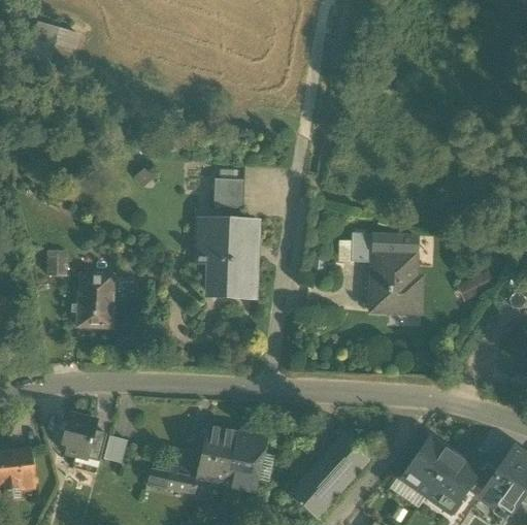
[(81,34),(37,21),(27,58),(50,65),(56,44),(75,51),(81,34)]
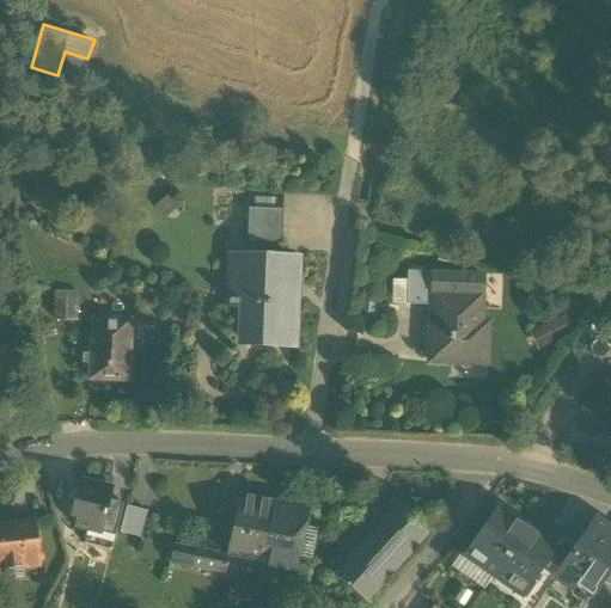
[(255,195),(254,208),(275,209),(276,196),(255,195)]
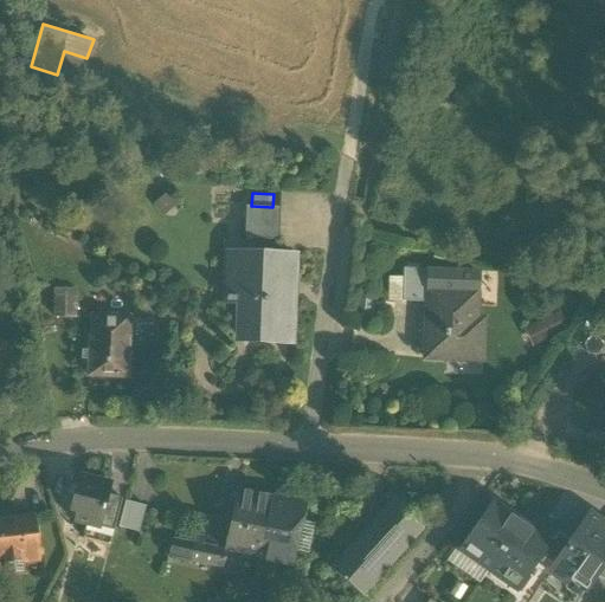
[(248,235),(281,238),(282,208),(272,207),(251,206),(250,206),(248,235)]
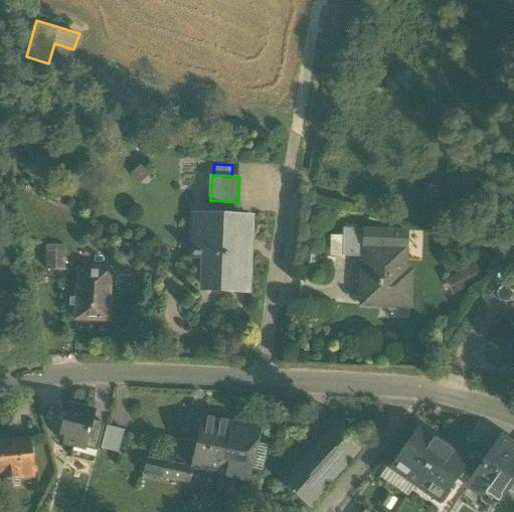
[(208,291),(250,292),(252,216),(196,214),(196,236),(210,237),(208,291)]
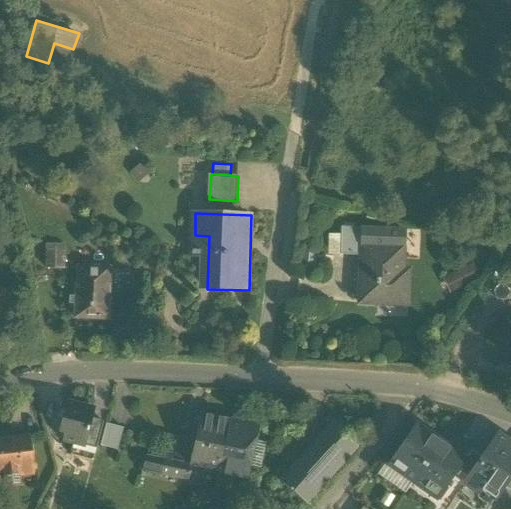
[(341,253),(361,253),(362,243),(363,243),(364,227),(364,225),(342,225),(341,233),(341,253)]
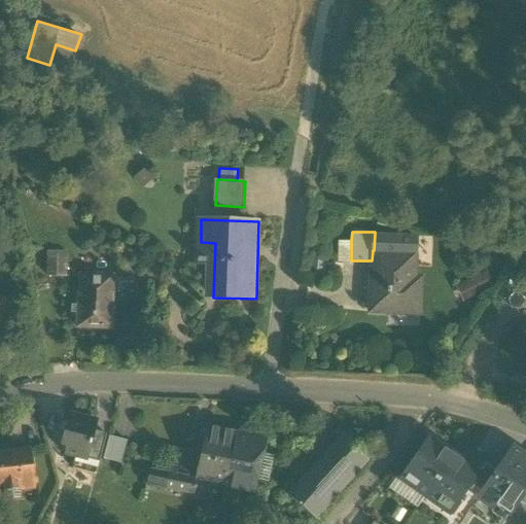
[(374,250),(416,252),(417,236),(375,234),(374,250)]
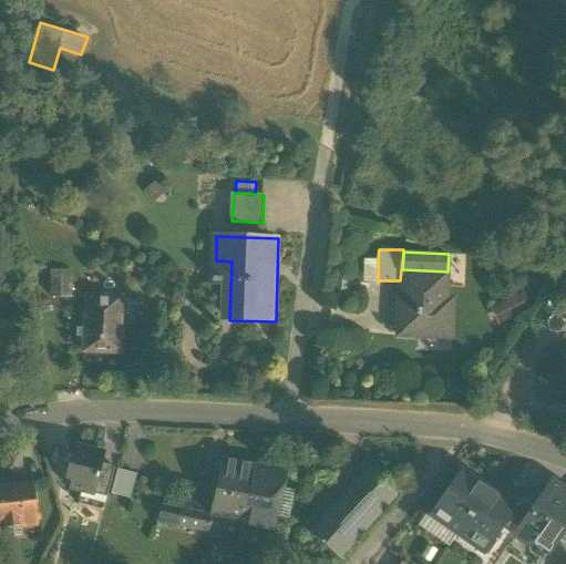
[(363,279),(378,280),(378,258),(364,258),(363,279)]
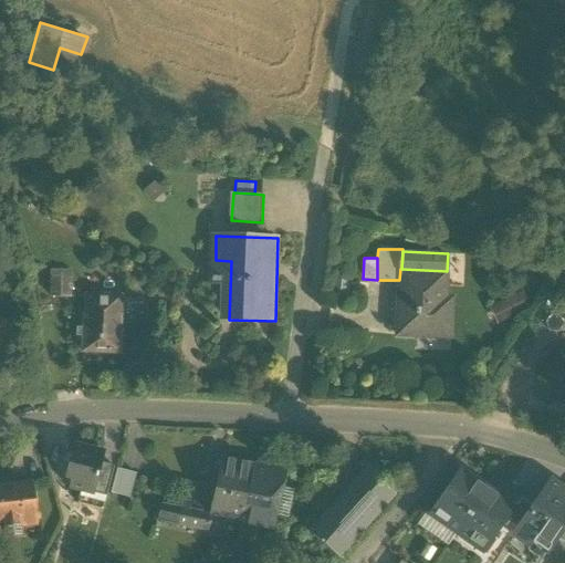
[(58,269),(58,290),(75,290),(74,268),(58,269)]
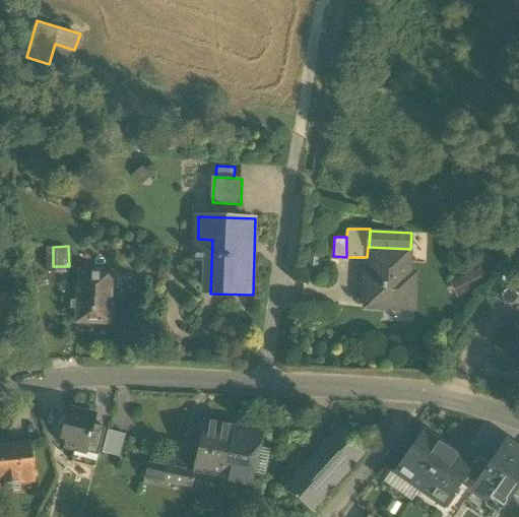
[(412,308),(414,308),(414,301),(415,272),(409,272),(410,249),(369,247),(368,247),(367,257),(366,306),(384,307),(384,299),(412,300),(412,308)]
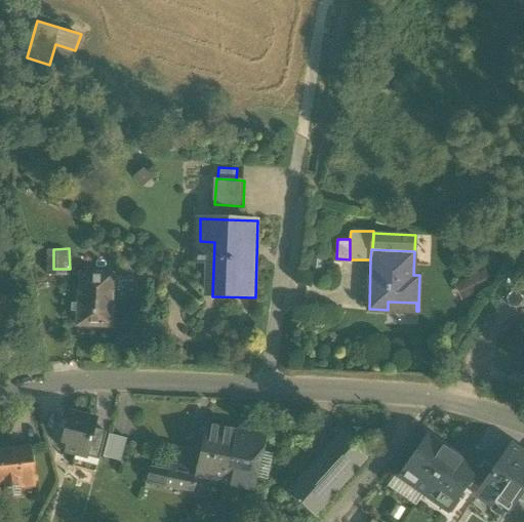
[(122,274),(149,288),(154,278),(126,264),(122,274)]
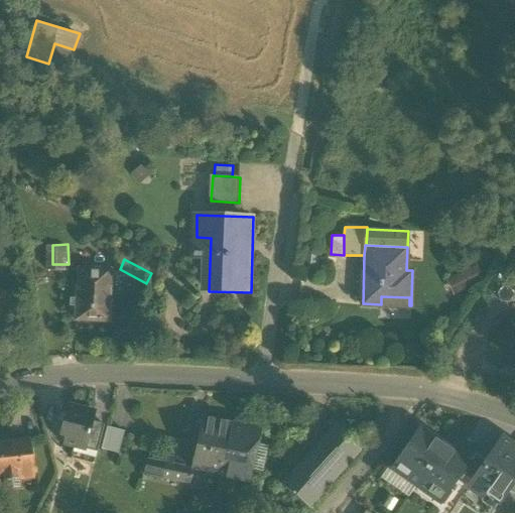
[(477,263),(446,277),(454,294),(484,279),(477,263)]
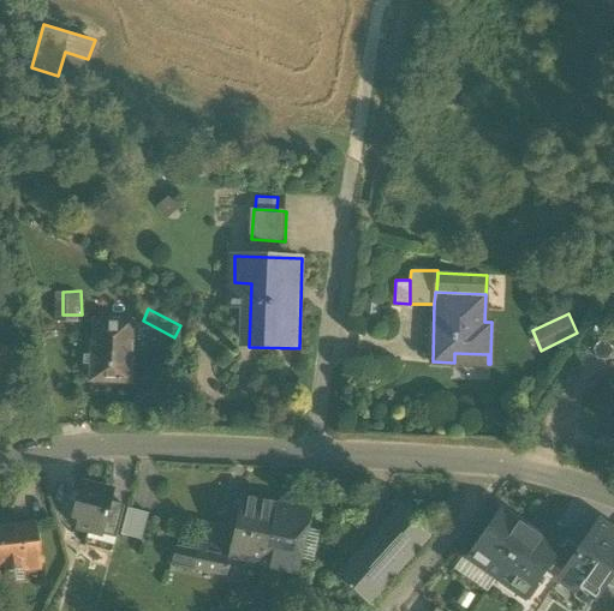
[(91,381),(131,383),(133,342),(131,342),(132,323),(97,321),(96,341),(94,341),(91,381)]
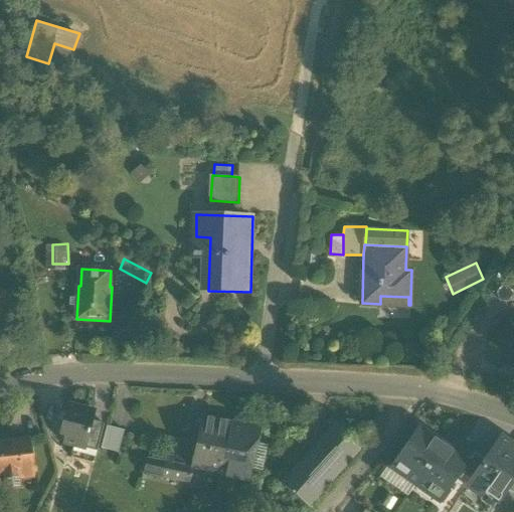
[(427,271),(411,270),(410,298),(427,299),(427,271)]
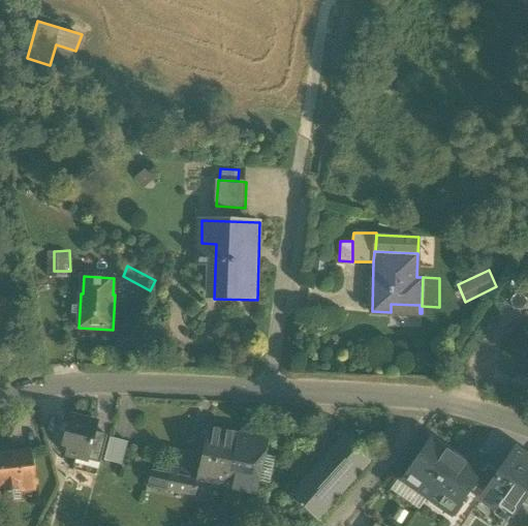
[(391,304),(391,312),(420,313),(420,305),(391,304)]
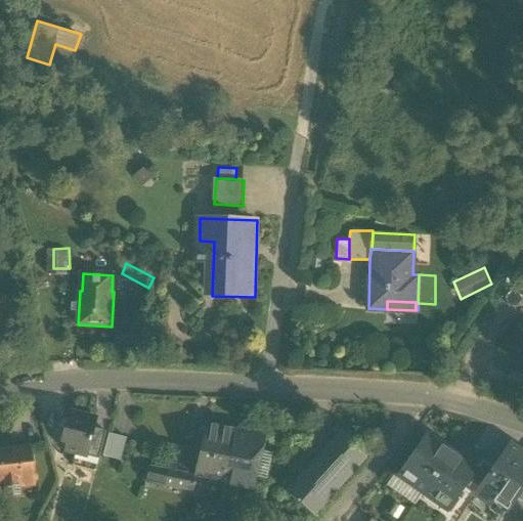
[(77,451),(87,454),(94,428),(97,419),(70,410),(62,438),(69,439),(66,448),(77,451)]
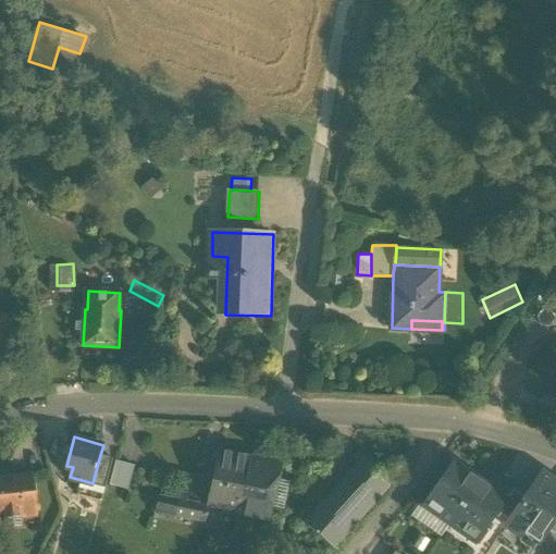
[(219,447),(212,477),(245,483),(250,455),(219,447)]
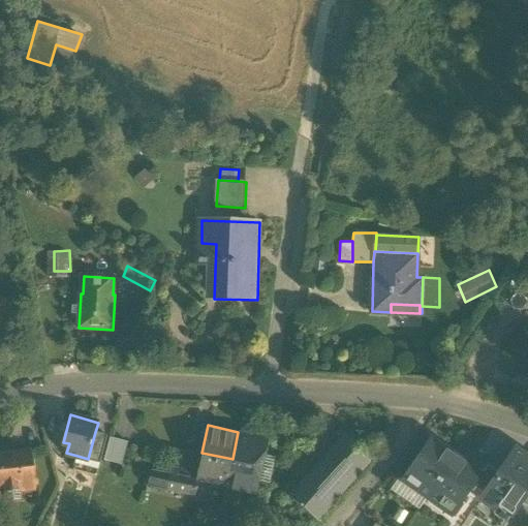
[(74,466),(97,472),(100,461),(106,436),(95,432),(88,459),(78,456),(74,466)]
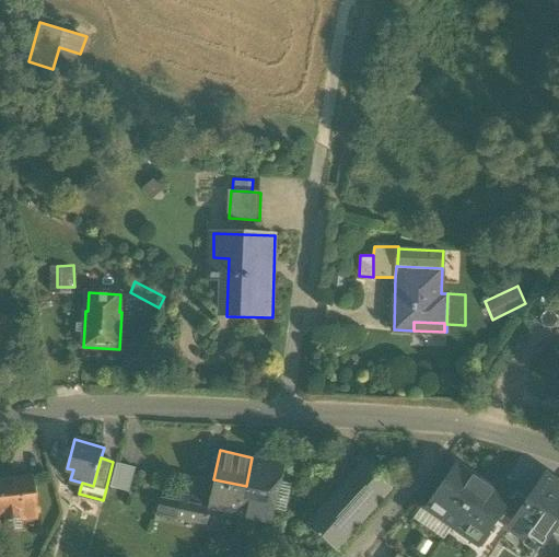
[(282,464),(252,457),(246,486),(240,514),(269,521),(272,508),(279,480),(282,464)]
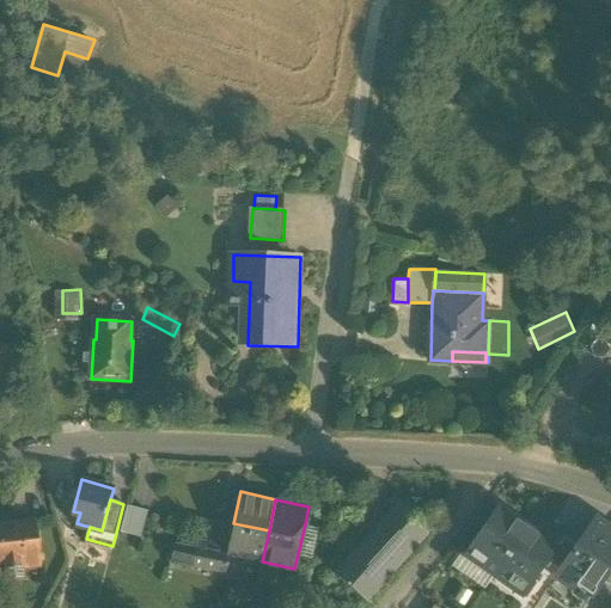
[(396,503),(349,554),(382,583),(428,532),(396,503)]
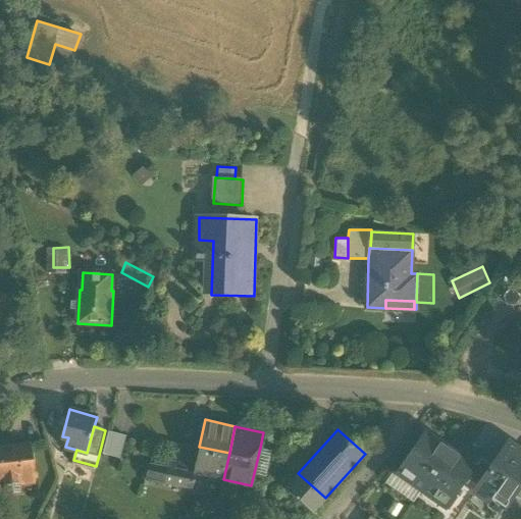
[(103,451),(119,455),(125,434),(109,430),(103,451)]
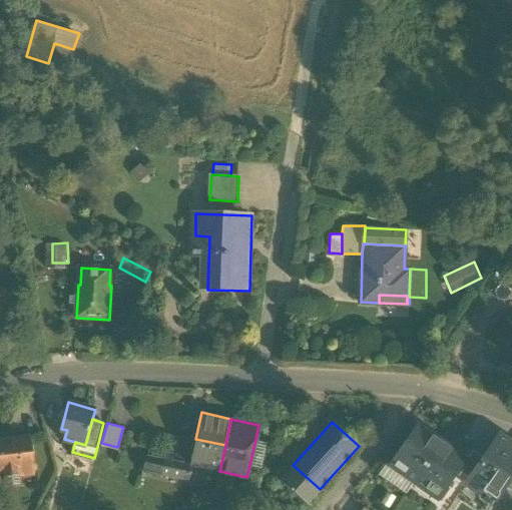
[(391,466),(413,481),(441,442),(418,426),(391,466)]
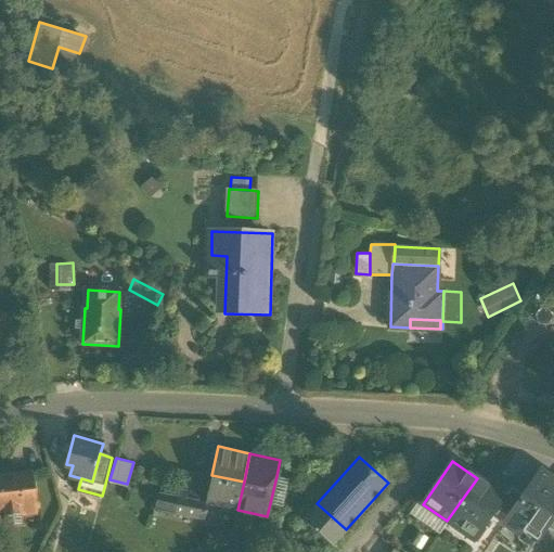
[(553,478),(540,470),(525,492),(507,517),(503,523),(519,534),(522,530),(537,540),(546,527),(553,515),(553,478)]
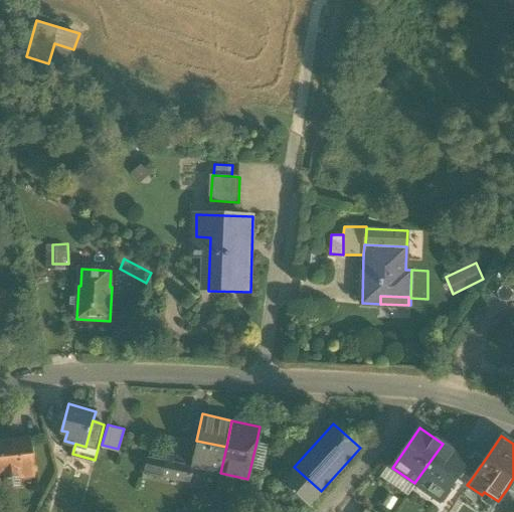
[(0,441),(0,479),(34,475),(30,438),(0,441)]
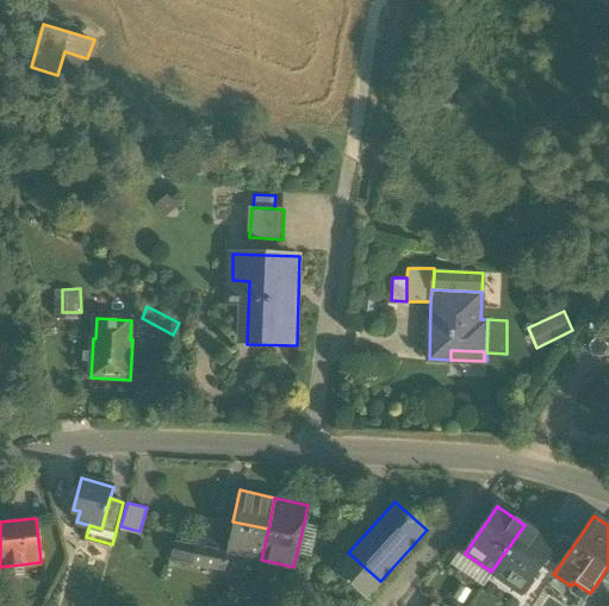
[(261,560),(268,529),(232,522),(225,549),(227,551),(261,560)]
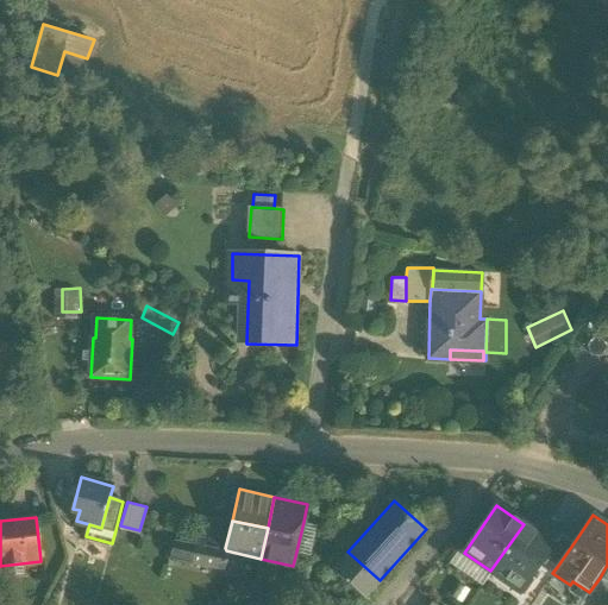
[(317,525),(304,522),(296,552),(311,555),(317,525)]
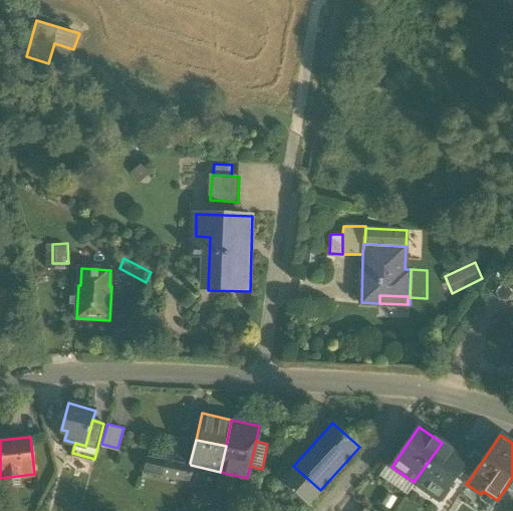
[(465,458),(442,443),(414,482),(438,499),(458,470),(466,459),(465,458)]
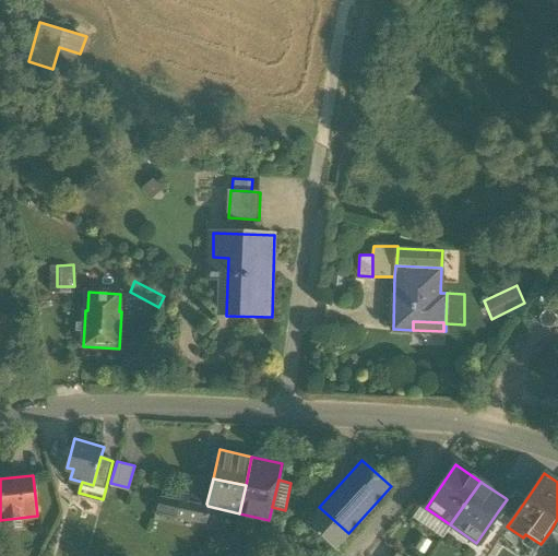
[(529,496),(514,485),(506,498),(507,499),(498,511),(511,521),(529,496)]
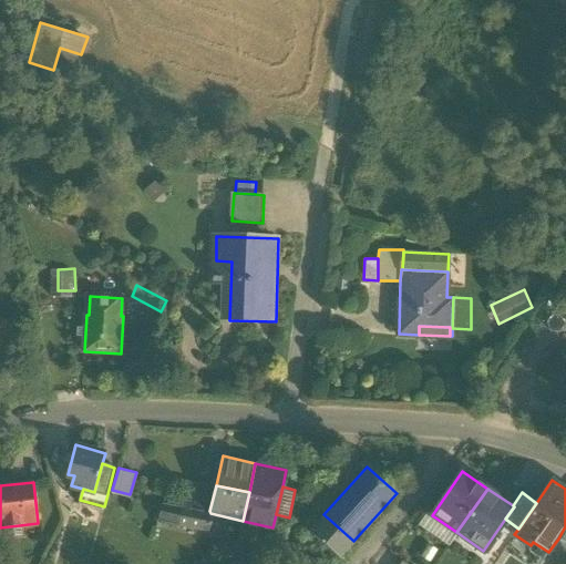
[(178,524),(209,530),(212,519),(203,513),(192,511),(193,503),(184,501),(182,509),(179,521),(178,524)]
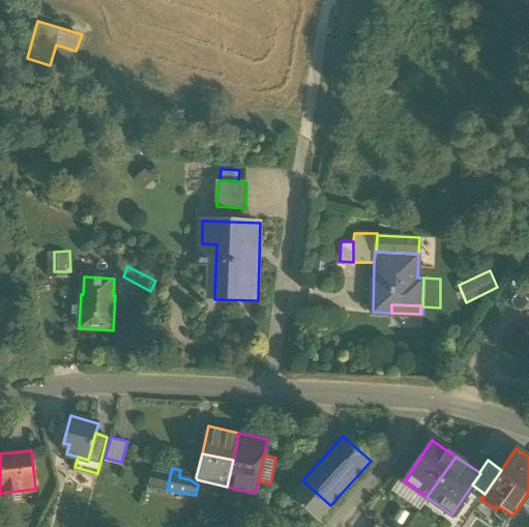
[(147,486),(167,490),(168,487),(170,475),(150,471),(147,486)]
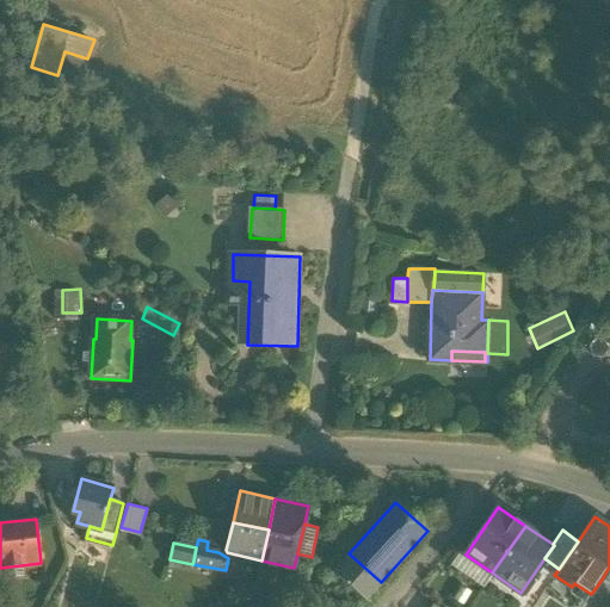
[(484,587),(492,573),(466,555),(461,551),(451,564),(484,587)]
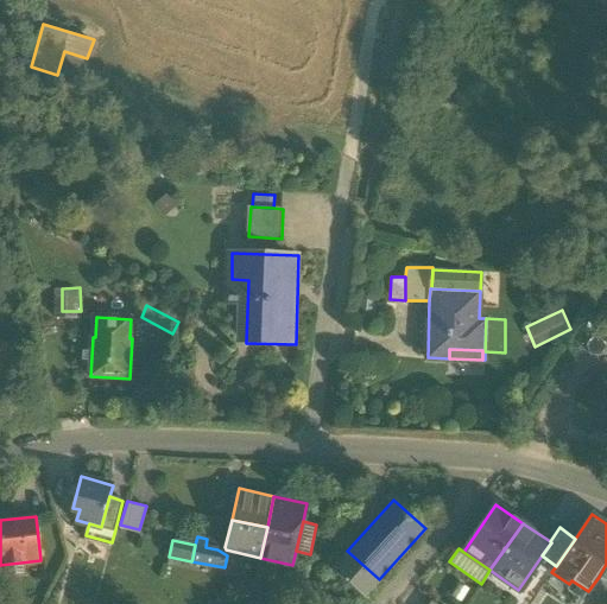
[(379,579),(347,551),(332,568),(364,597),(379,579)]
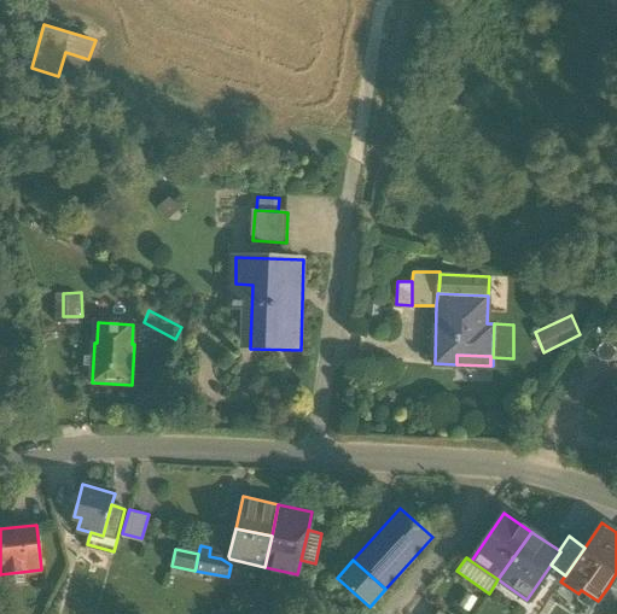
All buildings are outlined.
